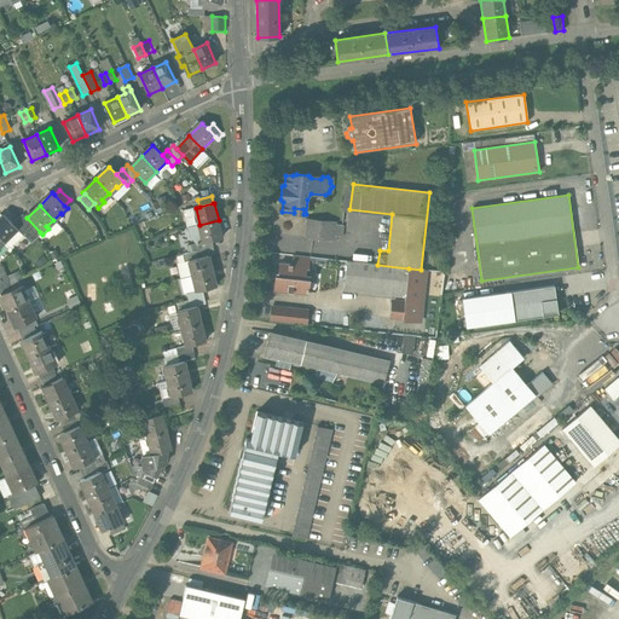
[(27,218),(23,214),(18,220),(35,237),(40,232),(27,218)]
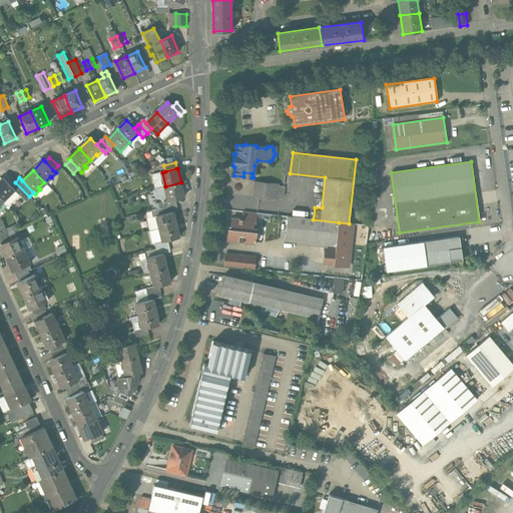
[(10,186),(3,178),(0,181),(0,196),(3,200),(9,206),(11,204),(10,203),(19,194),(10,186)]
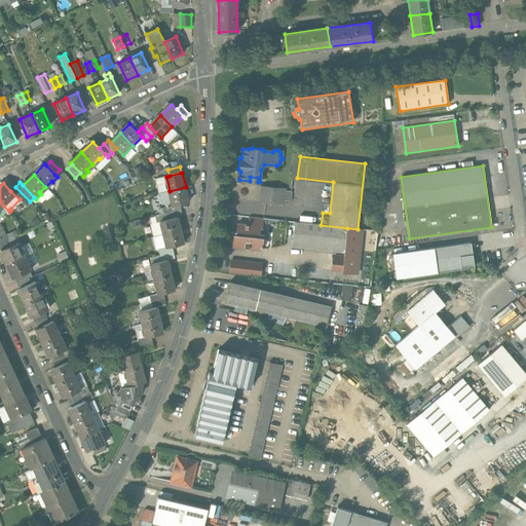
[(30,201),(15,187),(10,191),(20,199),(26,207),(30,201)]
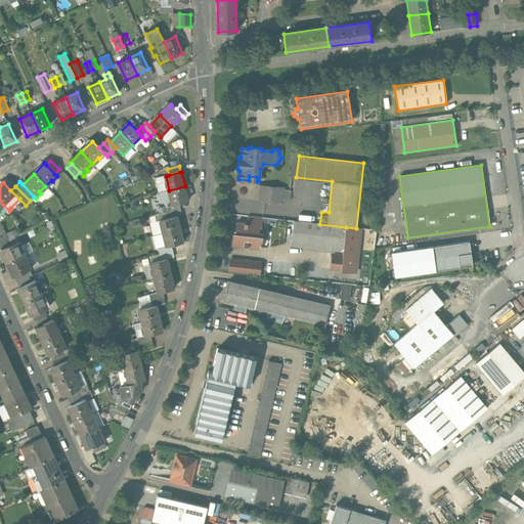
[(185,186),(169,190),(173,205),(178,204),(188,201),(185,186)]
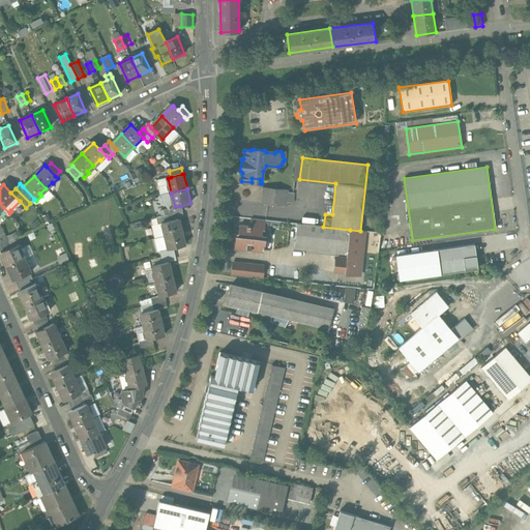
[(285,192),(264,188),(262,203),(286,206),(287,202),(284,202),(285,192)]
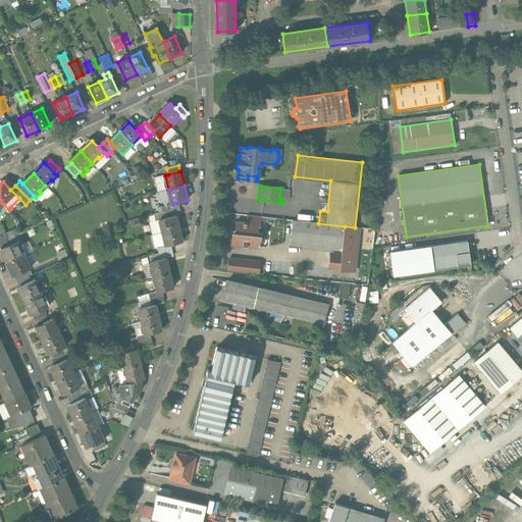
[(172,204),(166,206),(167,212),(168,212),(179,209),(177,203),(172,204)]
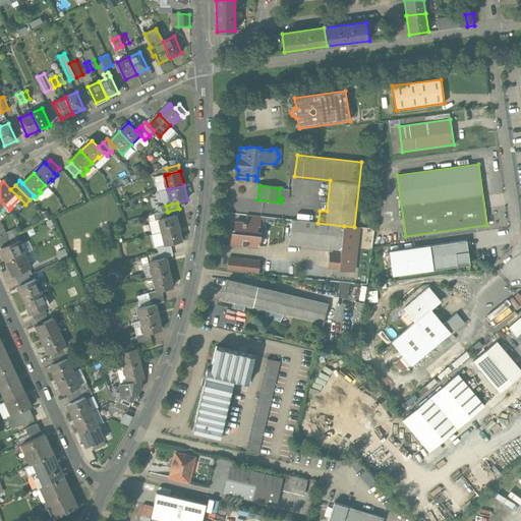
[(179,209),(168,212),(167,212),(154,215),(156,221),(159,220),(176,216),(180,215),(179,209)]
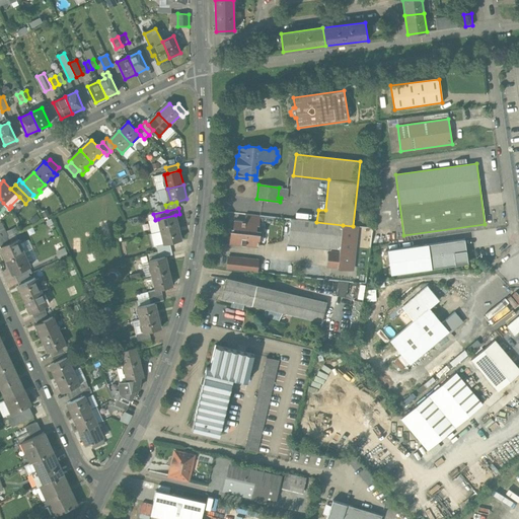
[(175,215),(158,219),(161,231),(178,227),(175,215)]
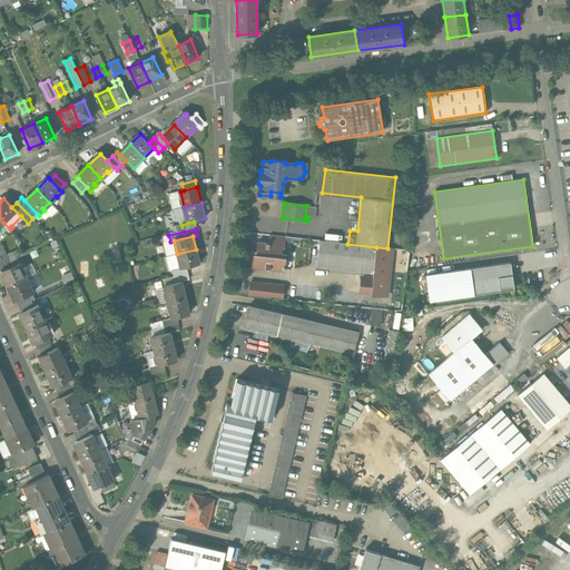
[(286,237),(269,236),(268,244),(282,245),(282,246),(285,246),(286,237)]
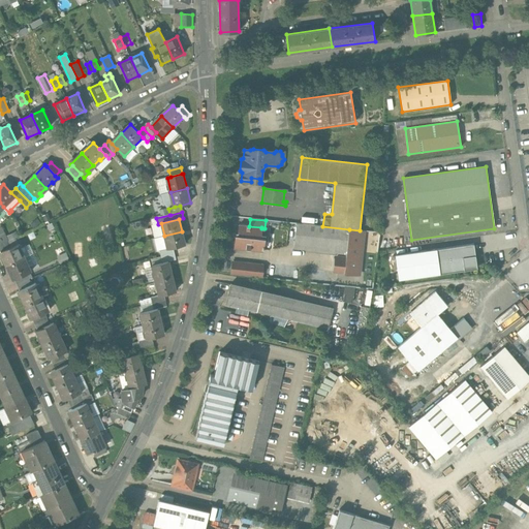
[(322,226),(297,223),(294,245),(346,251),(347,251),(349,229),(322,226)]
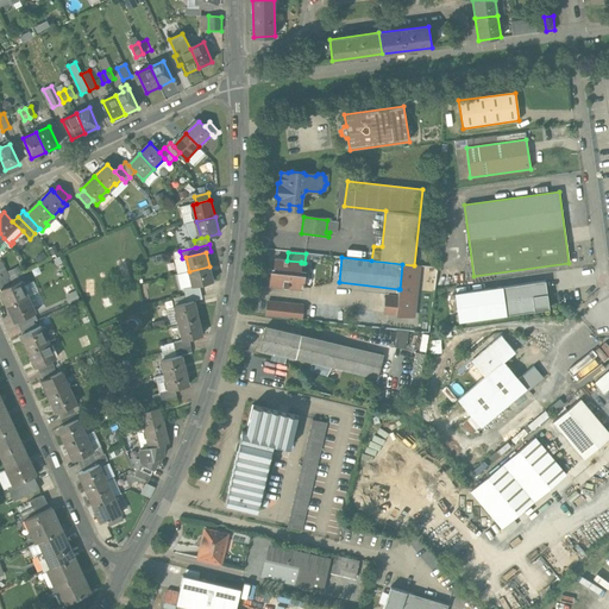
[(287,261),(275,258),(275,267),(277,267),(276,275),(271,274),(270,286),(281,287),(282,288),(288,289),(290,287),(303,288),(305,284),(303,284),(305,271),(300,271),(301,263),(301,262),(287,261)]
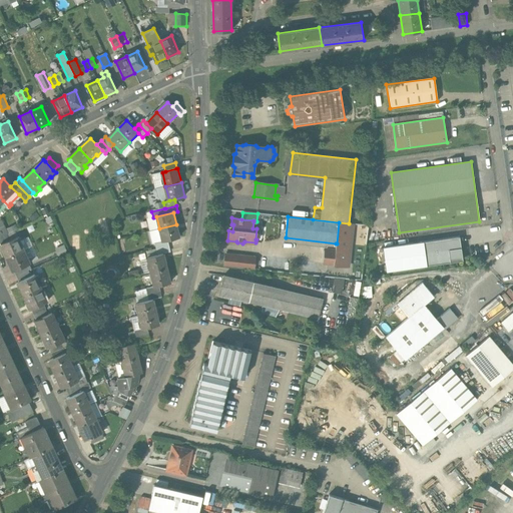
[(336,243),(335,250),(327,249),(325,265),(349,267),(354,223),(349,223),(339,222),(337,243),(336,243)]
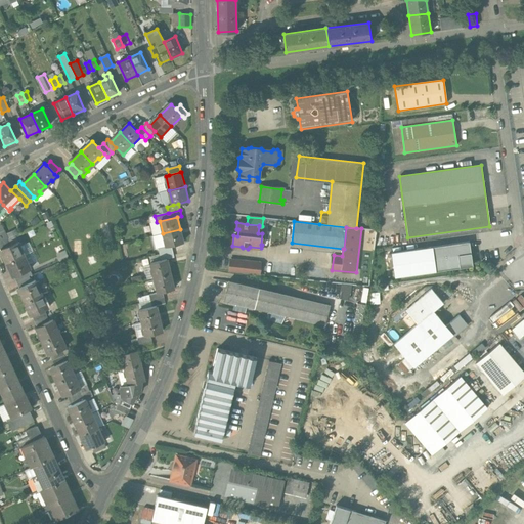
[(180,229),(163,233),(166,247),(172,246),(183,243),(180,229)]
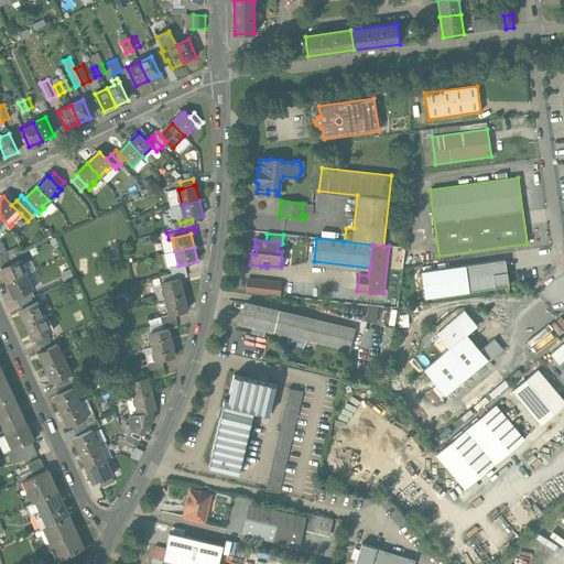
[(8,258),(0,261),(0,268),(0,269),(10,264),(8,258)]
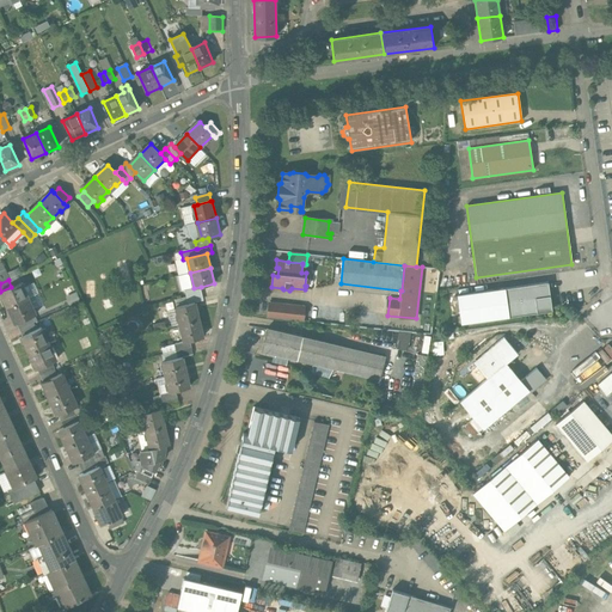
[(11,287),(0,292),(7,307),(25,300),(22,291),(24,291),(20,282),(11,287)]
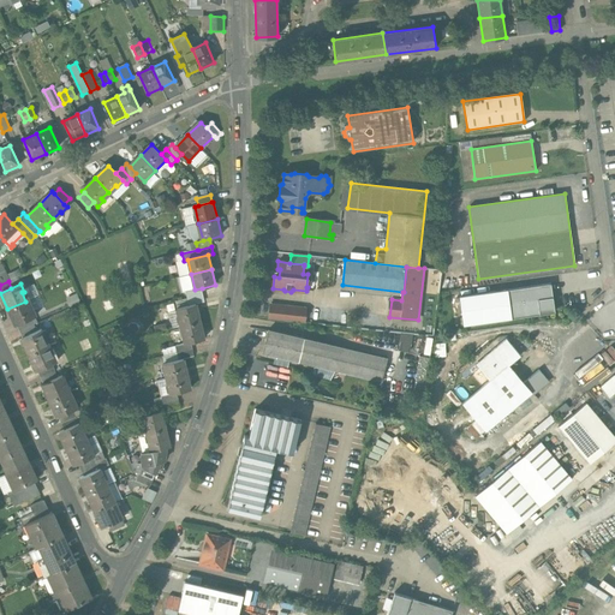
[(550,285),(507,291),(511,318),(554,312),(550,285)]
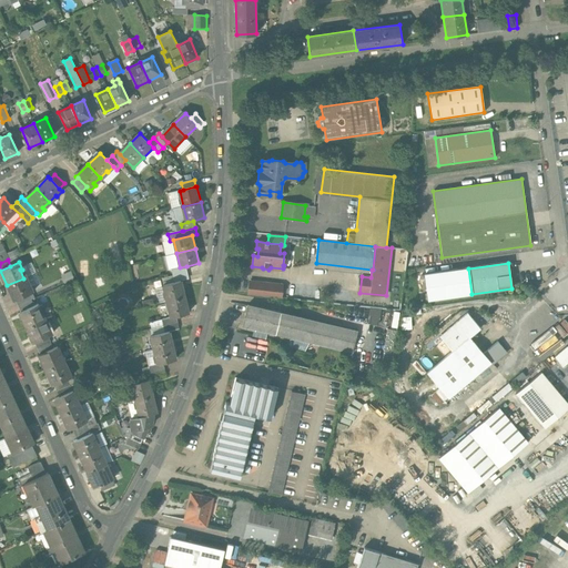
[(180,267),(173,270),(174,275),(188,273),(186,266),(180,267)]
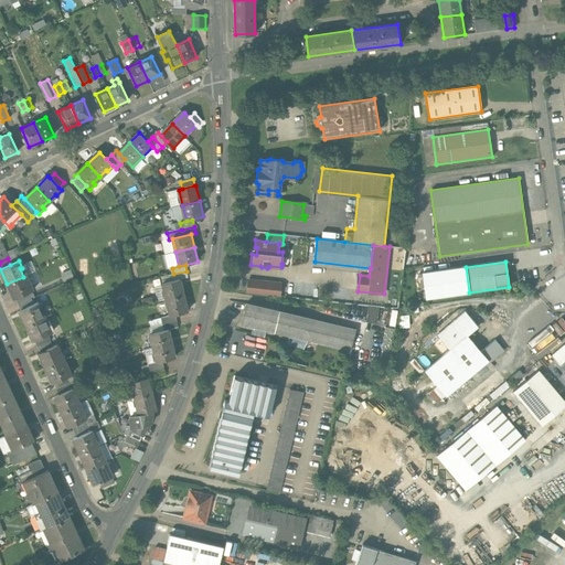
[(465,267),(422,273),(425,299),(469,292),(465,267)]
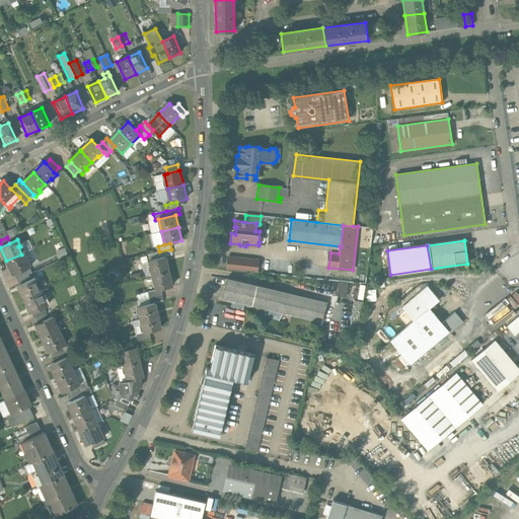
[(171,249),(159,251),(161,257),(166,256),(172,254),(171,249)]
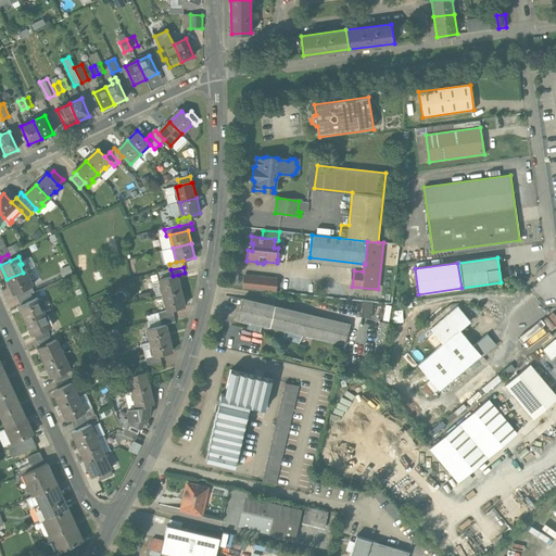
[(23,273),(7,279),(14,294),(15,293),(27,288),(32,286),(28,279),(26,280),(23,273)]
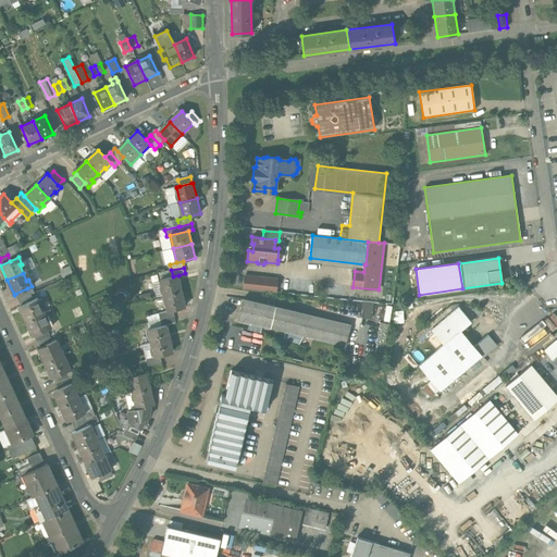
[(173,276),(161,280),(164,295),(182,292),(178,275),(173,276)]
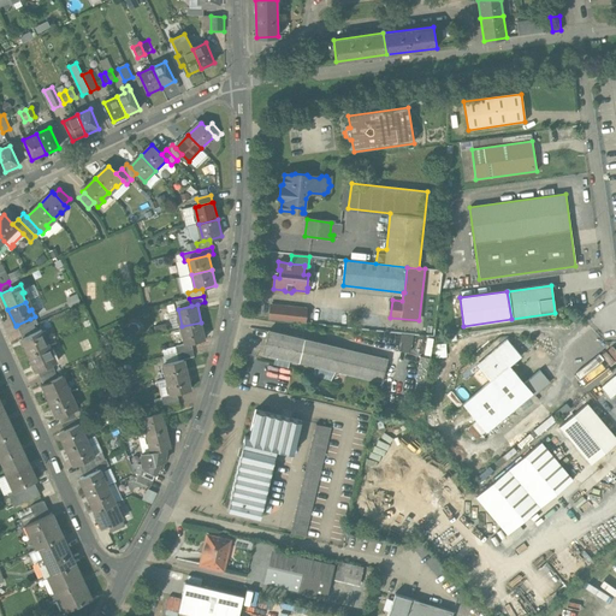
[(304,308),(271,304),(268,320),(303,324),(304,308)]
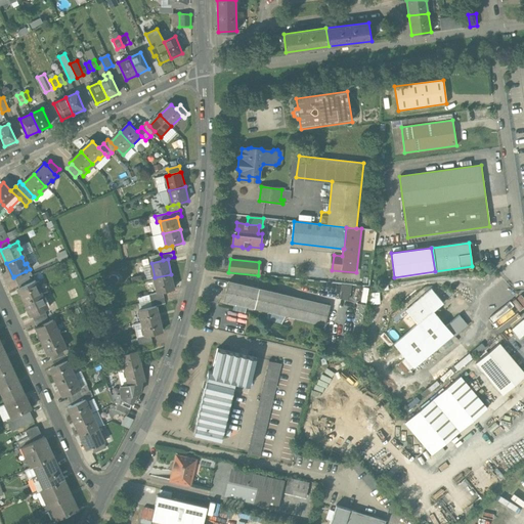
[(26,271),(14,276),(16,282),(28,277),(26,271)]
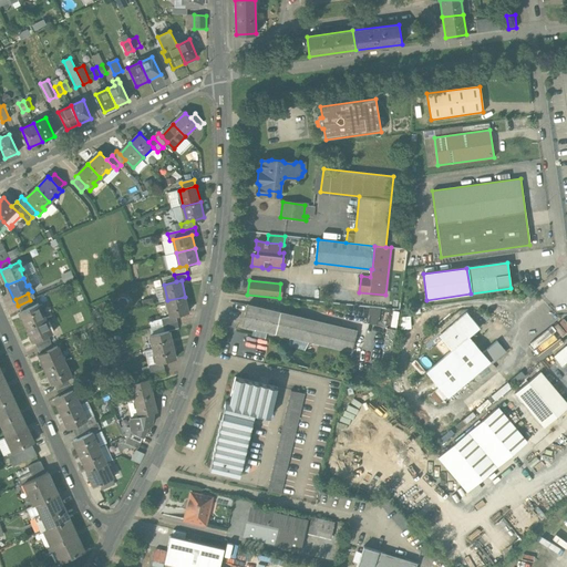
[(185,297),(167,300),(172,317),(175,316),(189,312),(185,297)]
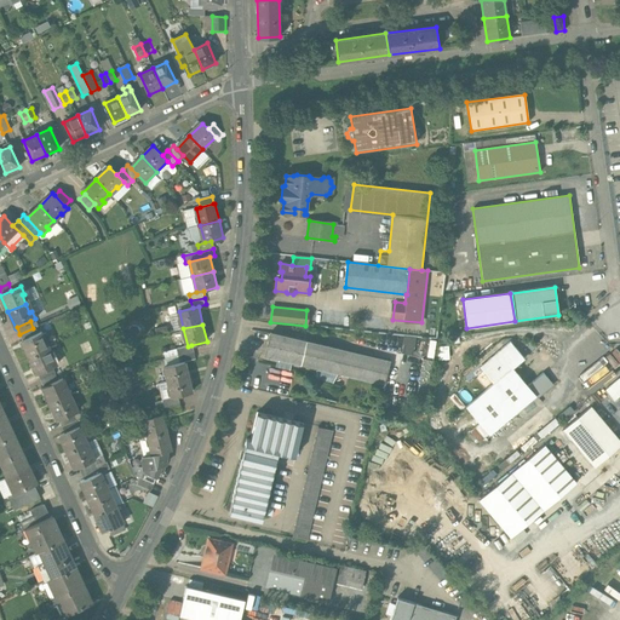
[(33,328),(19,334),(23,340),(36,334),(33,328)]
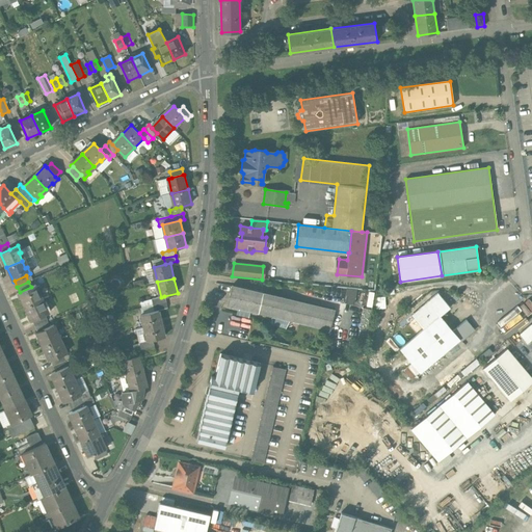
[(20,292),(19,293),(25,308),(41,300),(36,293),(38,292),(35,285),(31,287),(20,292)]
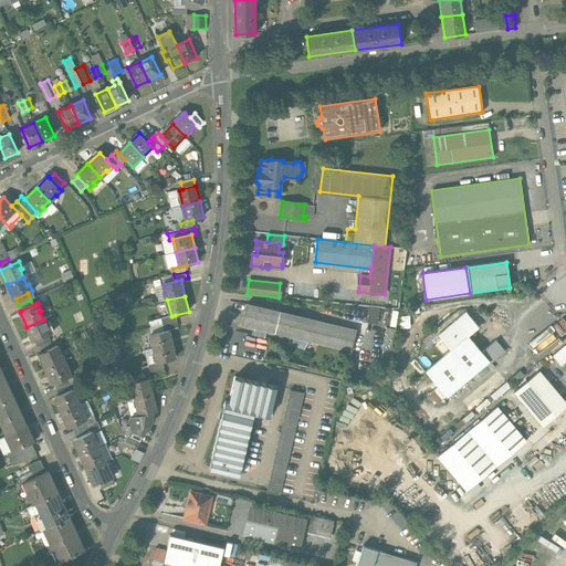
[(356,329),(247,304),(242,326),(290,337),(291,345),(304,348),(307,342),(350,352),(356,329)]
